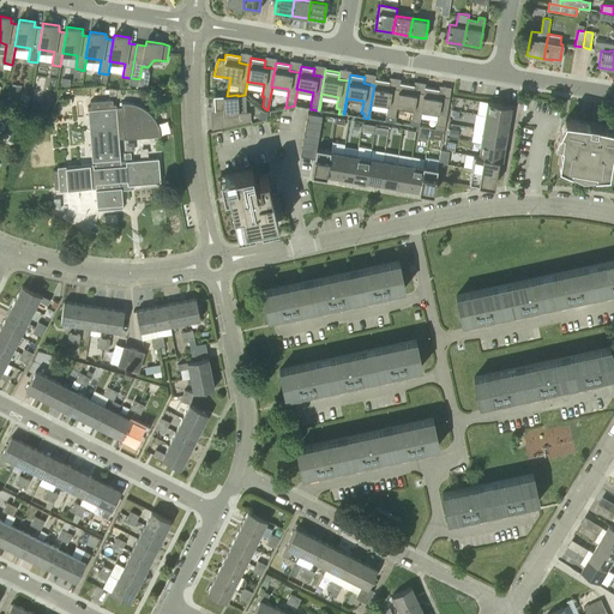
[(369,114),(371,109),(372,102),(387,104),(386,112),(386,116),(385,121),(393,122),(398,89),(387,88),(389,80),(375,78),(374,85),(368,119),(369,119),(369,114)]
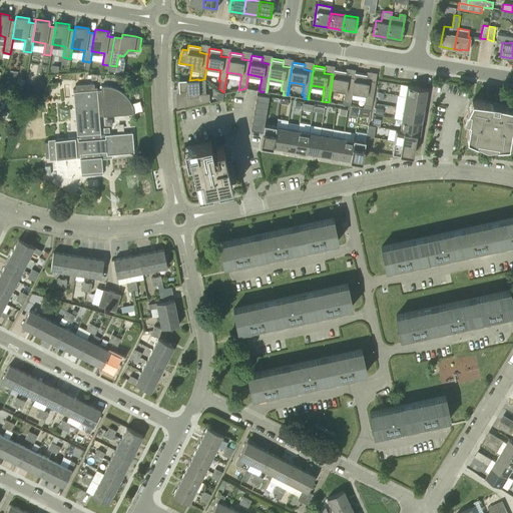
[(334,69),(333,74),(329,102),(330,98),(332,88),(345,90),(344,101),(343,104),(350,106),(351,102),(350,102),(354,78),(345,76),(346,71),(334,69)]
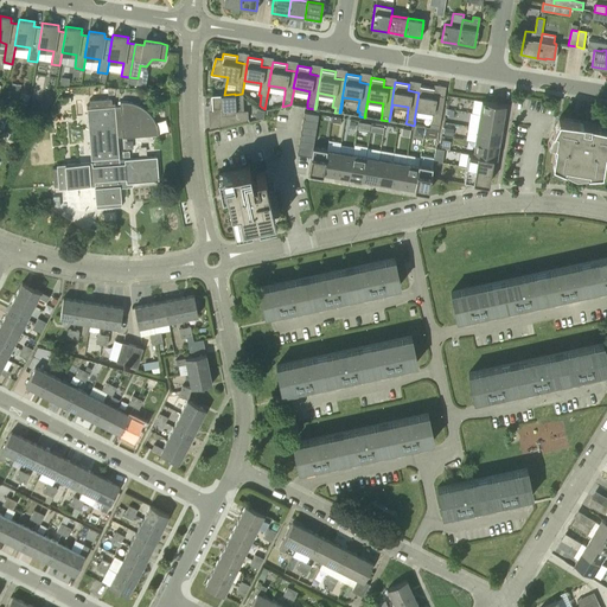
[(415,121),(416,116),(416,110),(433,113),(432,119),(430,123),(429,128),(439,129),(439,125),(445,96),(443,95),(443,96),(433,95),(434,88),(420,85),(419,93),(414,121),(415,121)]
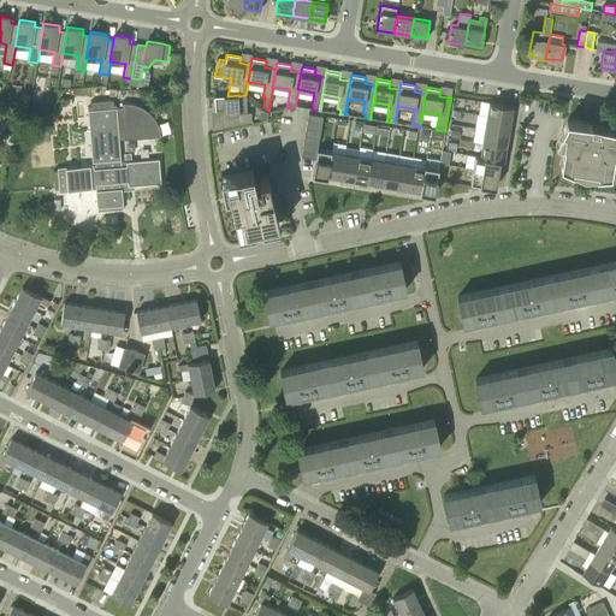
[(21,94),(10,93),(9,101),(19,104),(21,94)]
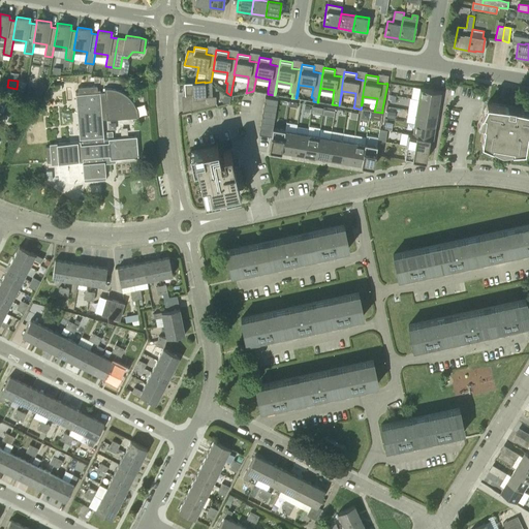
[(195,83),(184,83),(185,95),(190,95),(191,110),(211,104),(216,103),(216,96),(205,96),(205,83),(205,82),(195,83)]
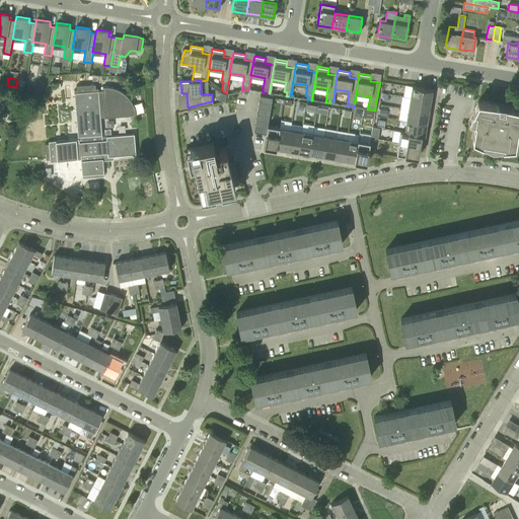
[(95,88),(95,84),(76,85),(77,89),(74,90),(78,138),(75,138),(75,139),(56,141),(56,140),(49,140),(49,143),(45,144),(47,159),(50,158),(50,161),(81,158),(82,174),(82,178),(104,176),(102,160),(114,159),(114,155),(136,154),(135,134),(106,136),(106,139),(102,140),(100,117),(104,116),(104,117),(136,115),(135,107),(132,101),(128,96),(123,91),(117,88),(109,87),(102,86),(103,90),(98,90),(98,88),(95,88)]
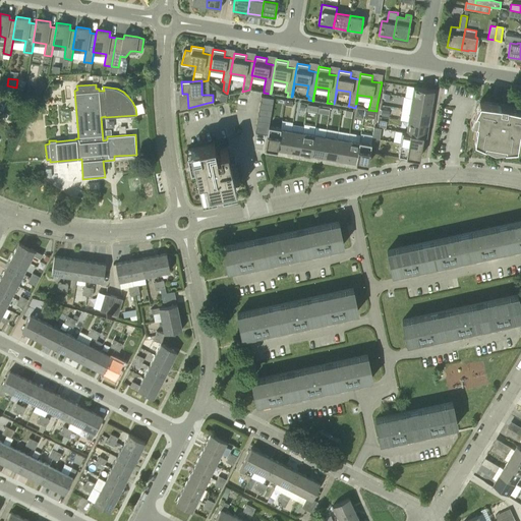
[(413,87),(412,98),(431,102),(433,90),(413,87)]
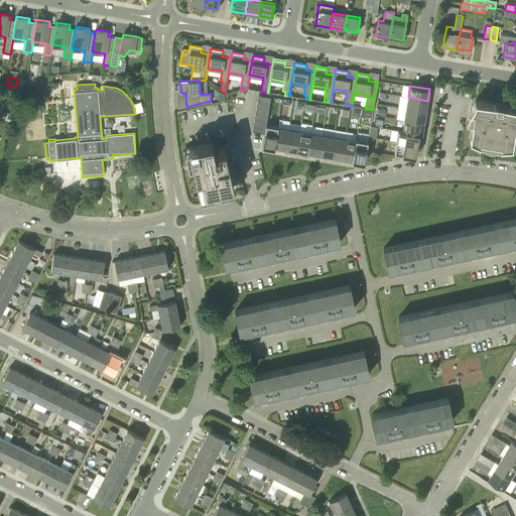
[(11,95),(9,100),(8,100),(15,103),(17,97),(11,94),(11,95)]
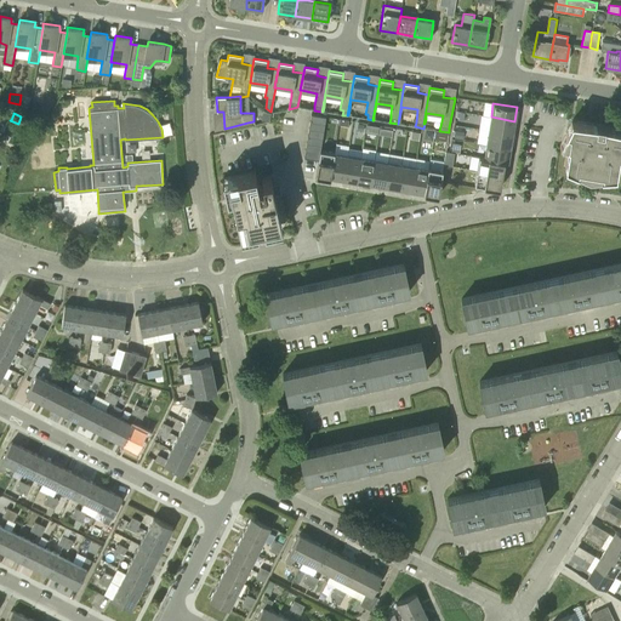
[(514,121),(491,117),(489,130),(512,135),(514,121)]
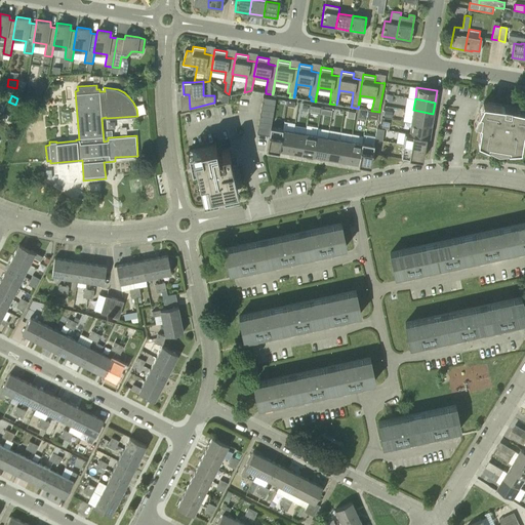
[(2,112),(9,115),(13,106),(6,103),(2,112)]
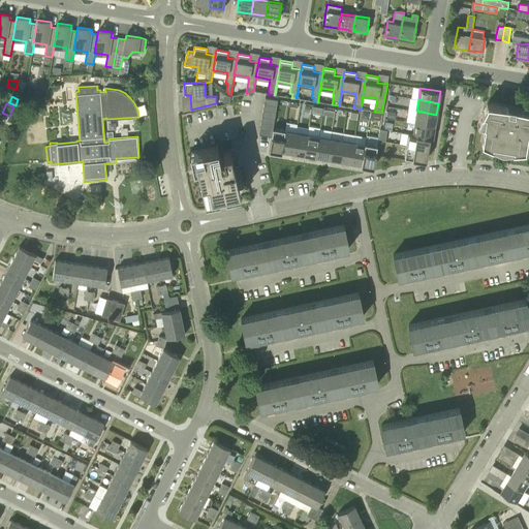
[(491,110),(484,109),(476,124),(484,125),(480,142),(500,151),(524,149),(527,132),(528,132),(528,110),(515,107),(515,106),(507,105),(507,106),(492,103),(491,110)]
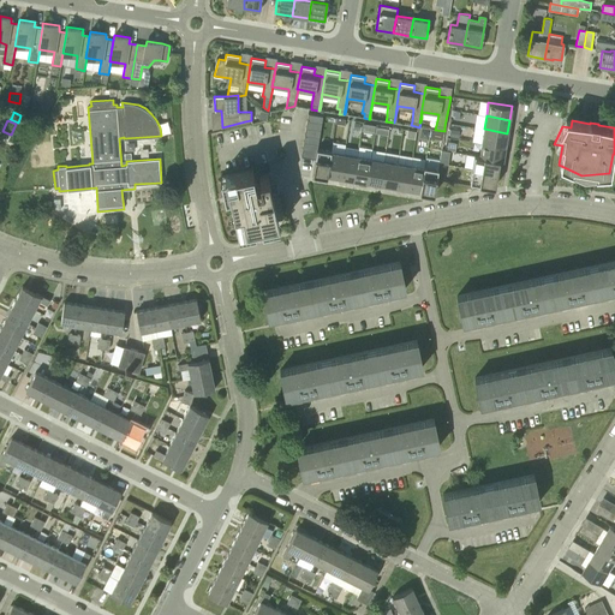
[(506,147),(507,133),(484,129),(482,142),(506,147)]
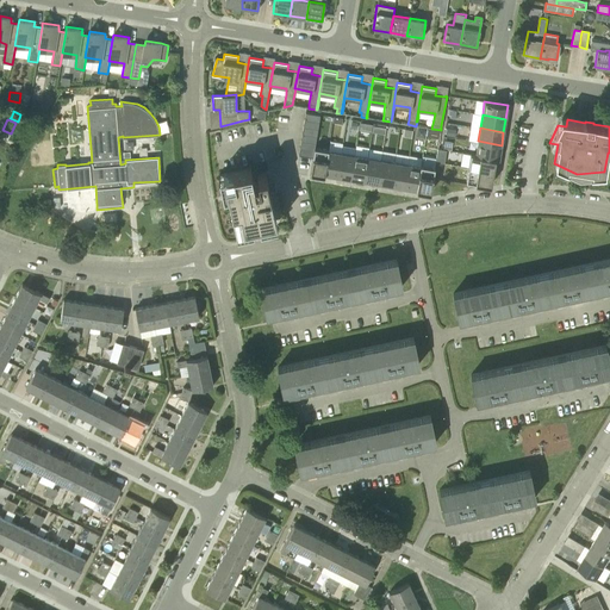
[(316,142),(300,139),(299,147),(313,149),(315,147),(316,142)]
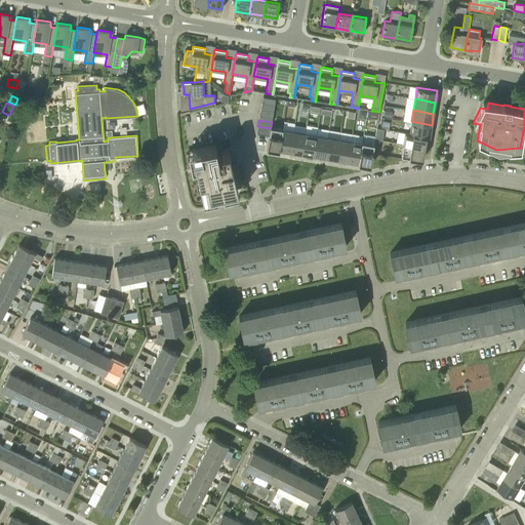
[(427,135),(430,136),(432,125),(411,121),(411,122),(409,132),(427,135)]
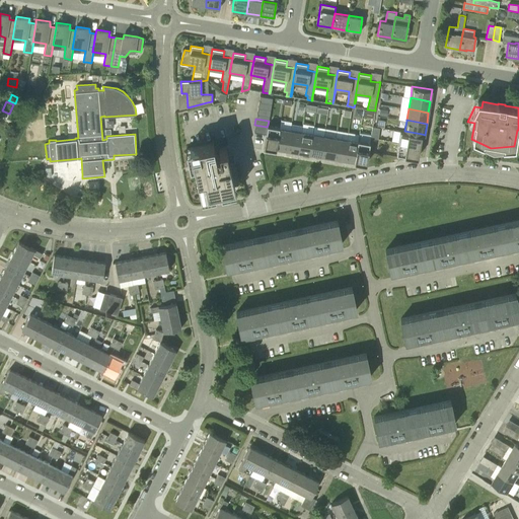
[(267,127),(254,125),(253,131),(266,134),(267,127)]
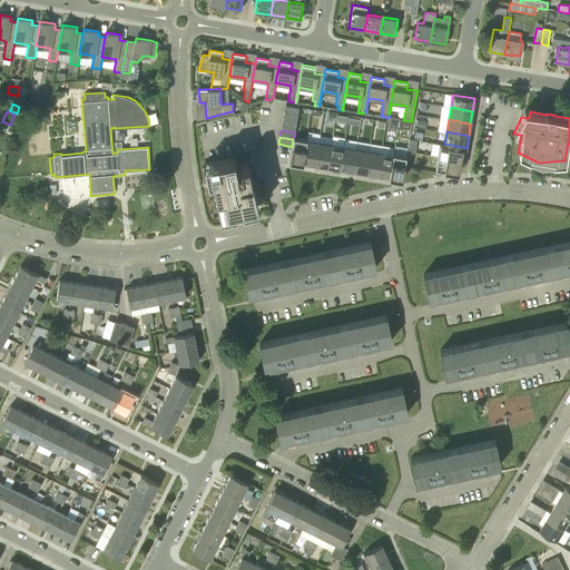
[(290,160),(302,163),(306,139),(294,137),(293,139),(292,147),(290,160)]
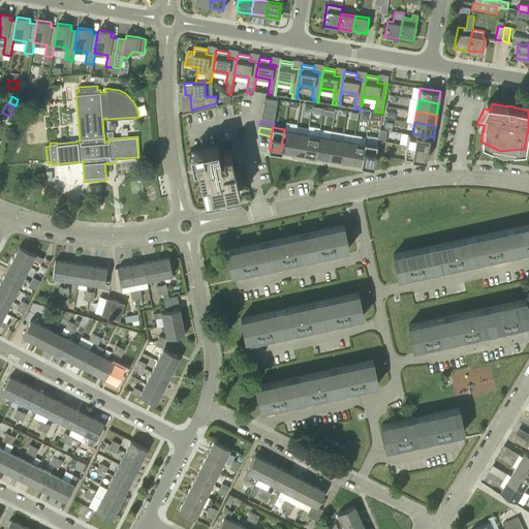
[(387,129),(380,128),(378,141),(385,142),(387,129)]
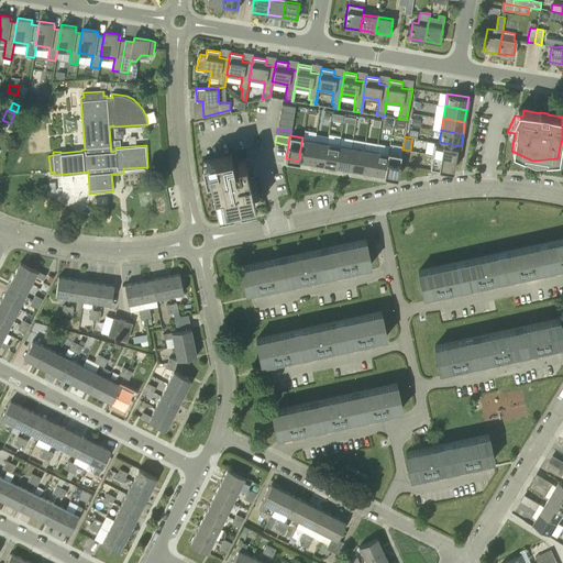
[(302,139),(304,138),(302,138),(298,161),(299,161),(311,162),(315,141),(302,139)]
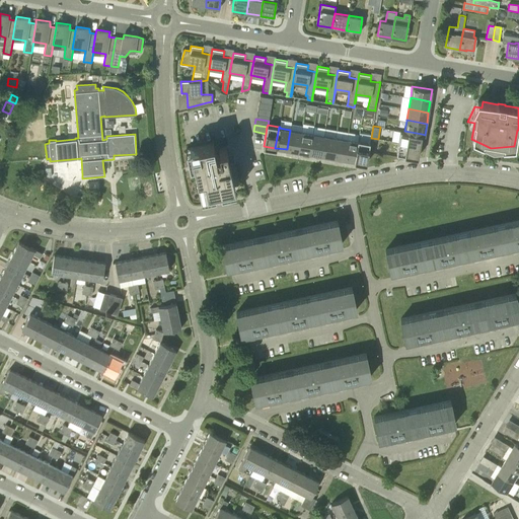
[(298,151),(301,132),(290,130),(287,149),(298,151)]
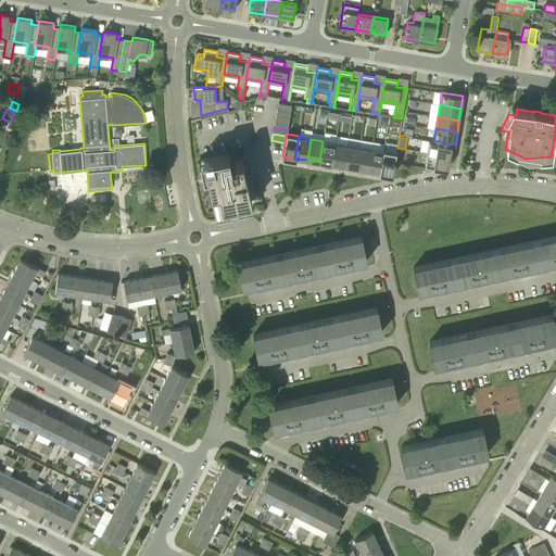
[(429,140),(427,152),(450,156),(452,143),(433,140),(429,140)]
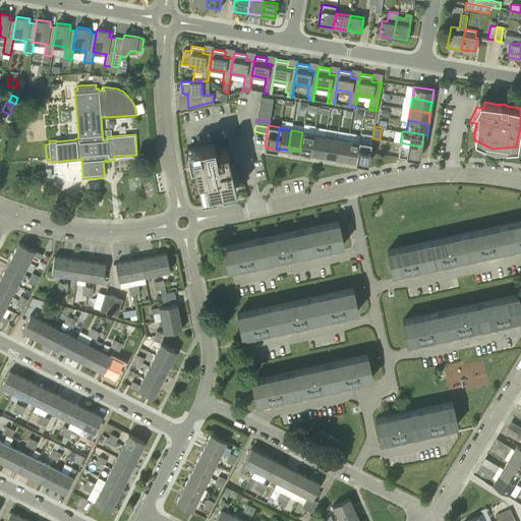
[(310,154),(314,133),(302,132),(299,152),(310,154)]
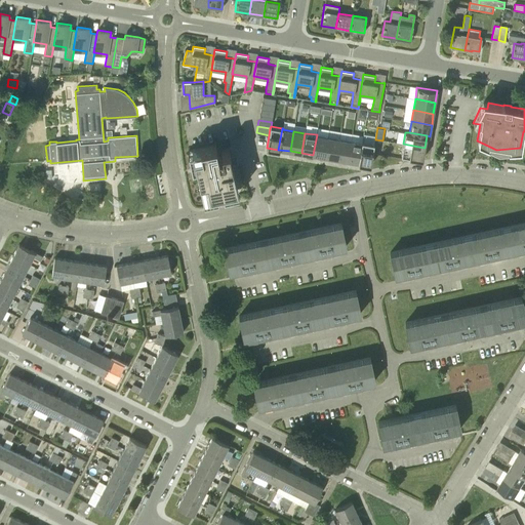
[(324,157),(328,136),(317,134),(313,155),(324,157)]
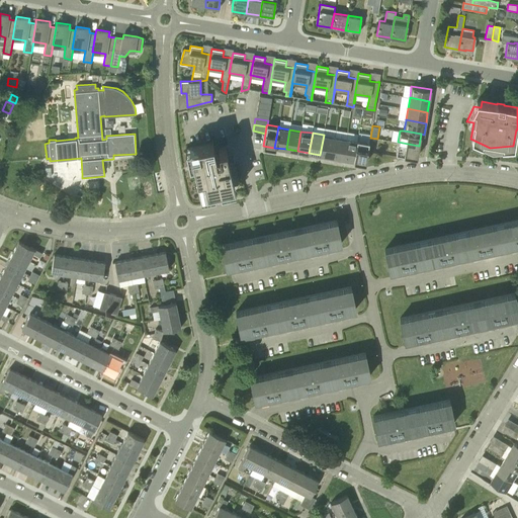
[(332,157),(335,137),(324,135),(320,155),(332,157)]
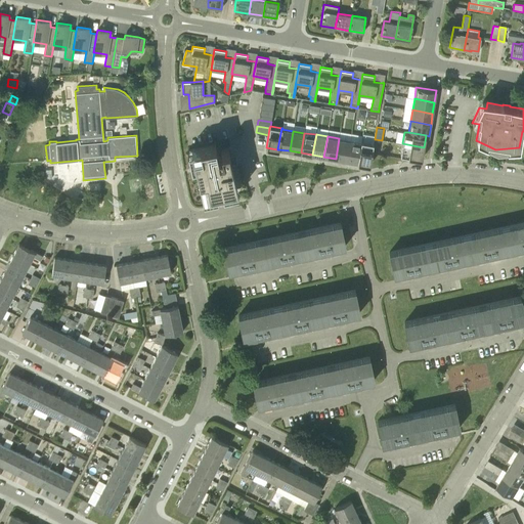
[(336,159),(347,161),(350,140),(339,138),(336,159)]
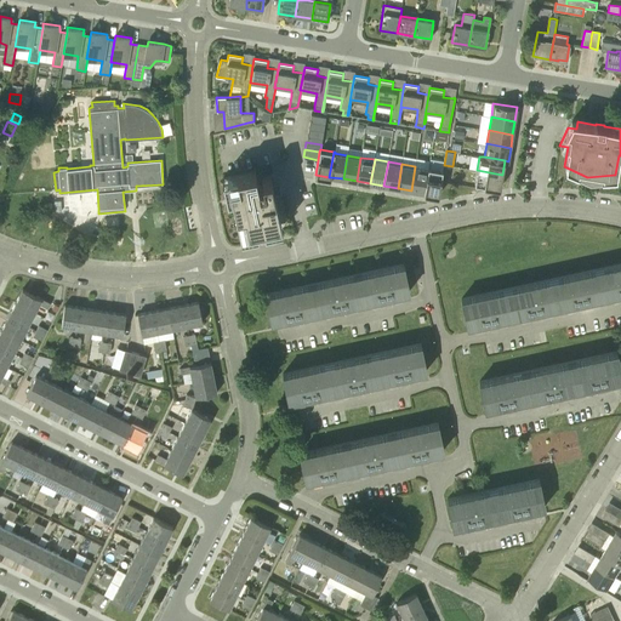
[(423,193),(425,193),(429,167),(428,167),(428,169),(415,166),(411,191),(423,193)]
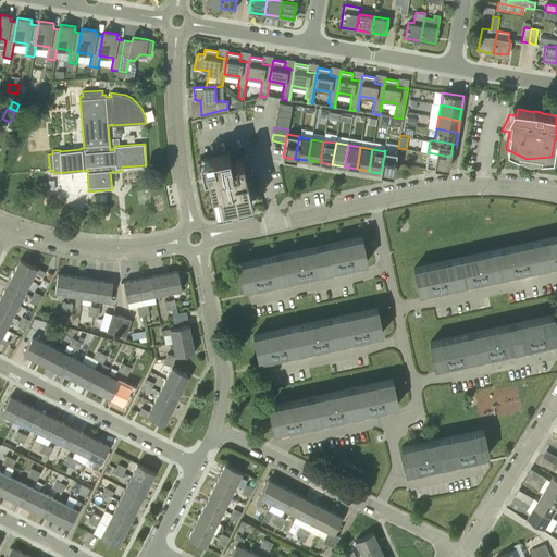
[(397,152),(385,150),(381,173),(393,175),(397,152)]
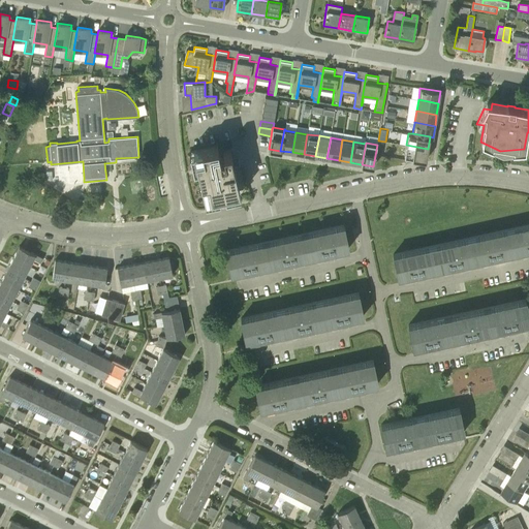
[(216,194),(239,189),(234,166),(240,164),(239,159),(232,160),(230,150),(223,152),(224,155),(220,156),(217,145),(190,151),(194,169),(197,168),(205,200),(217,198),(216,194)]
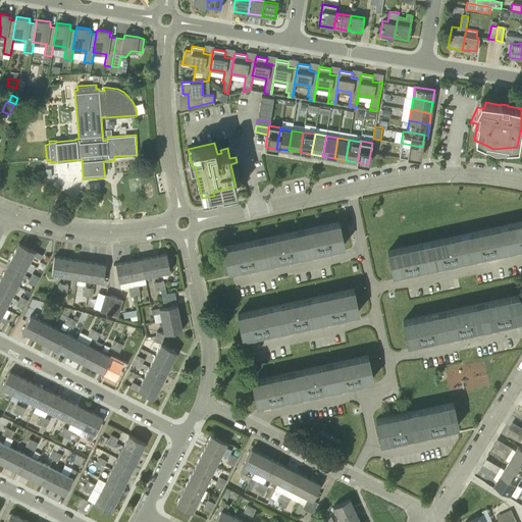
[(420,158),(422,147),(401,143),(399,155),(420,158)]
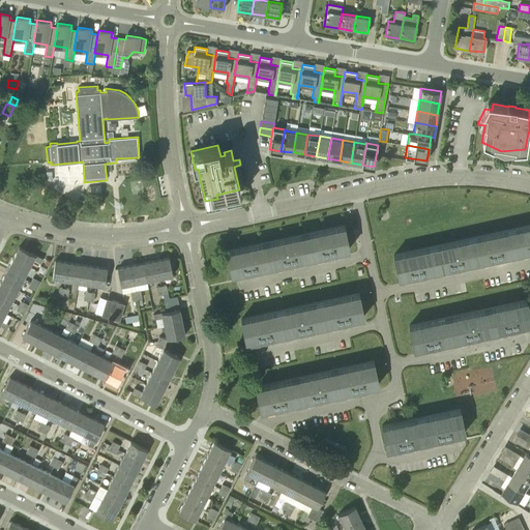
[(529,224),(512,228),(517,254),(529,249),(529,224)]
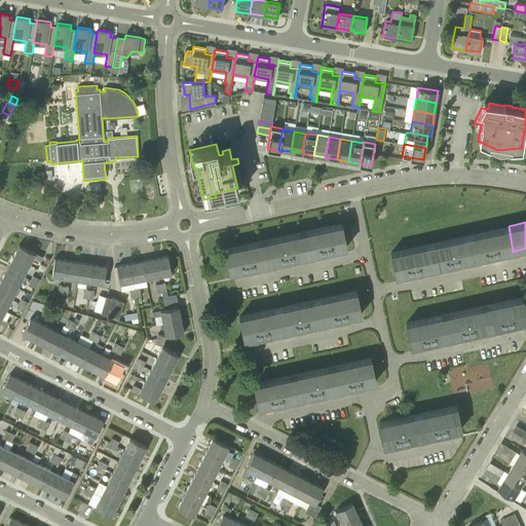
[(302,232),(307,255),(346,247),(341,223),(302,232)]
